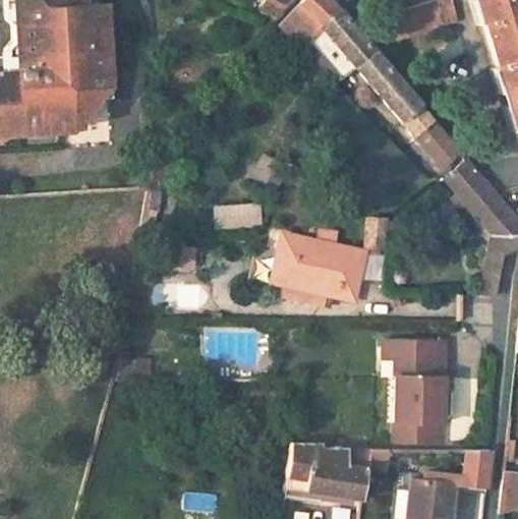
[(0,139),(64,136),(64,124),(76,110),(94,109),(93,72),(101,72),(99,41),(94,41),(92,12),(72,13),(70,0),(3,0),(6,43),(0,48),(0,61),(3,62),(4,82),(0,82),(0,139)]
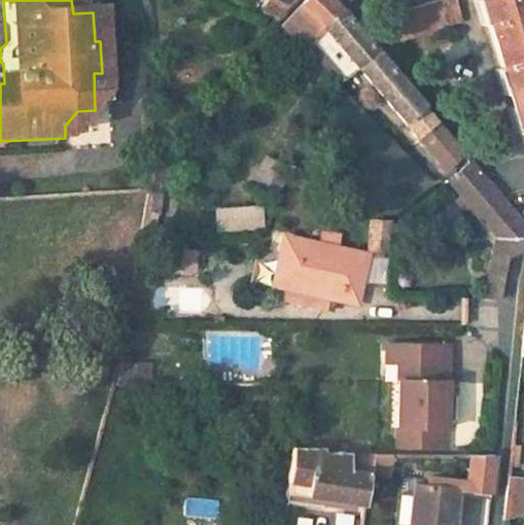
[(271,0),(264,18),(277,25),(294,6),(290,2),(285,0),(271,0)]
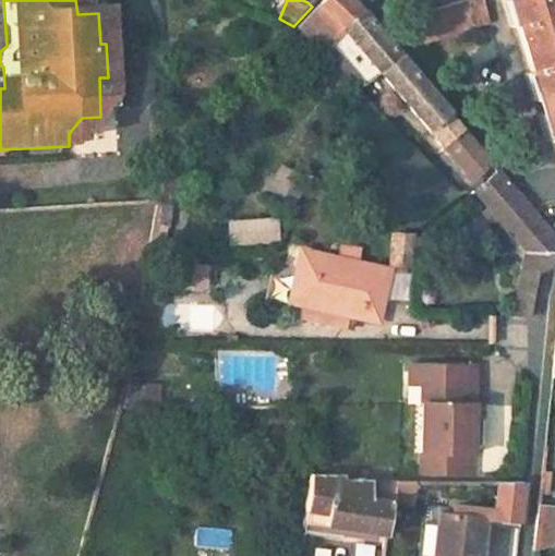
[(330,49),(346,29),(358,14),(346,0),(327,0),(325,3),(304,26),(328,51),(330,49)]
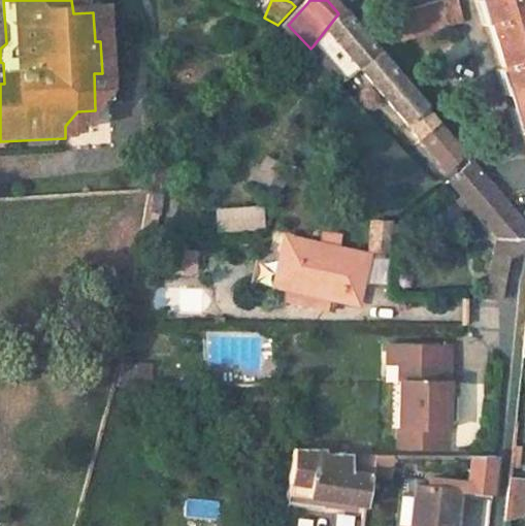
[(430,0),(390,12),(398,40),(465,20),(459,0),(430,0)]
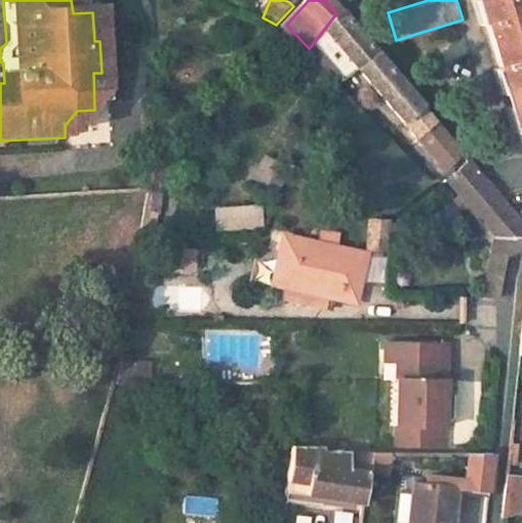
[(473,0),(481,25),(487,23),(500,68),(495,69),(516,132),(521,130),(521,0),(473,0)]
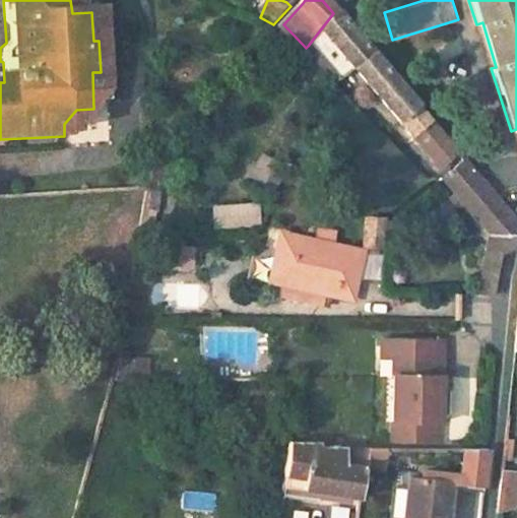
[(375,54),(336,8),(333,13),(322,27),(308,46),(339,80),(358,67),(375,54)]
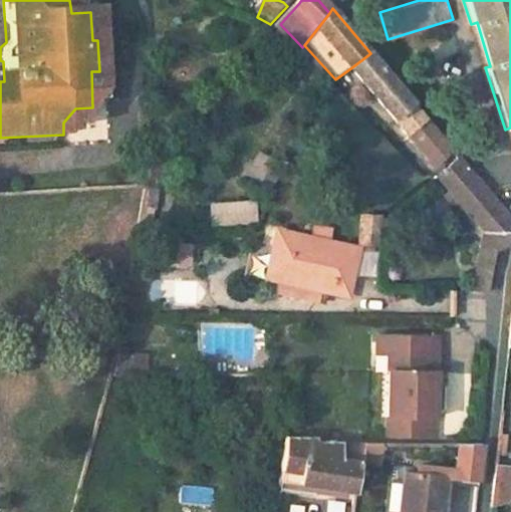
[(397,83),(370,53),(353,66),(433,165),(452,152),(397,83)]
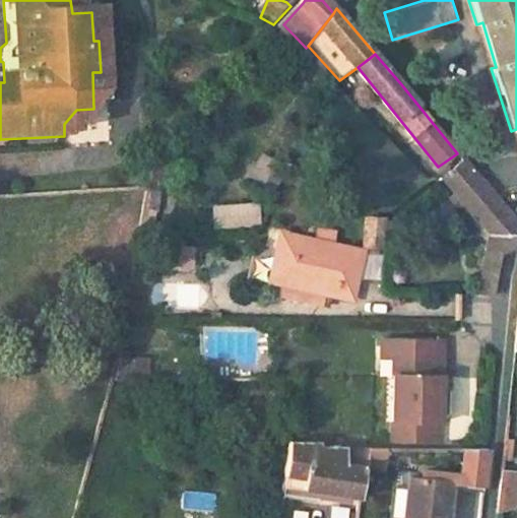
[(268,183),(275,154),(243,147),(237,176),(268,183)]
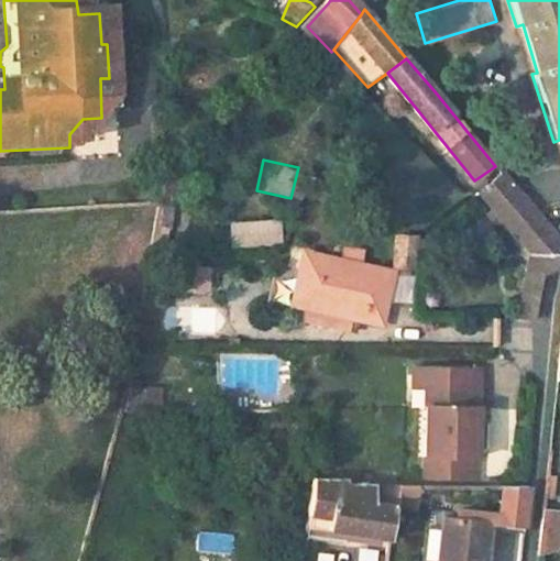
[(178,174),(164,172),(157,206),(174,207),(178,174)]
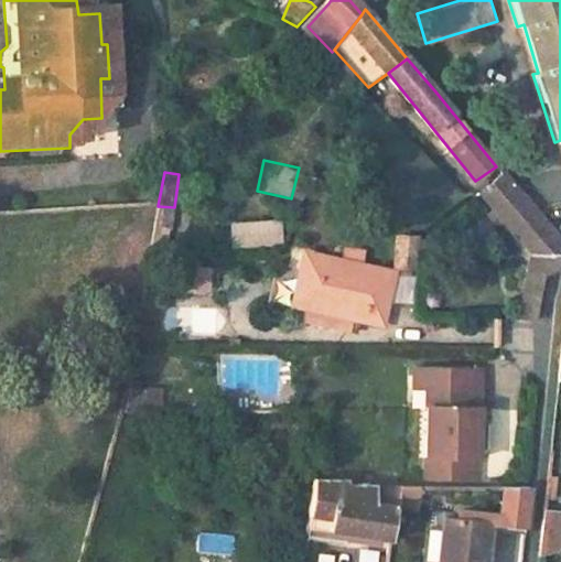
[(532,209),(505,175),(482,193),(529,254),(522,320),(551,321),(560,242),(532,209)]
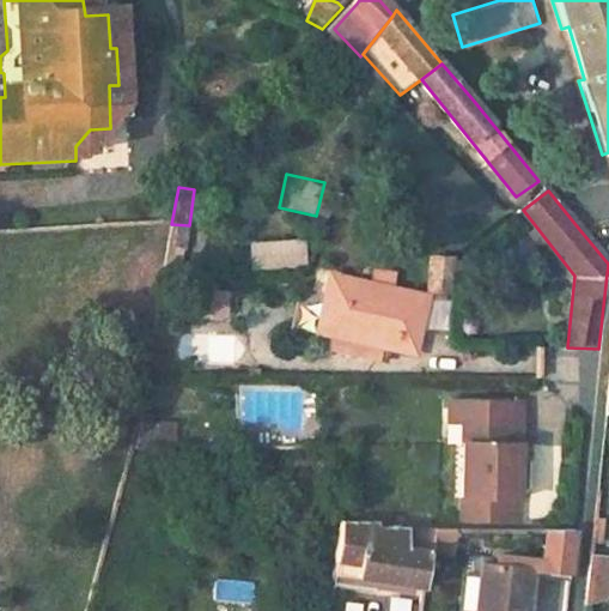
[(306,236),(249,241),(251,270),(309,265),(306,236)]
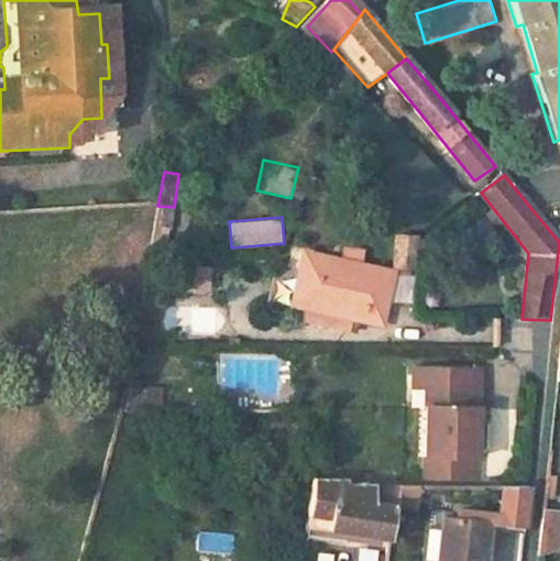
[(394,267),(416,268),(418,233),(396,232),(394,267)]
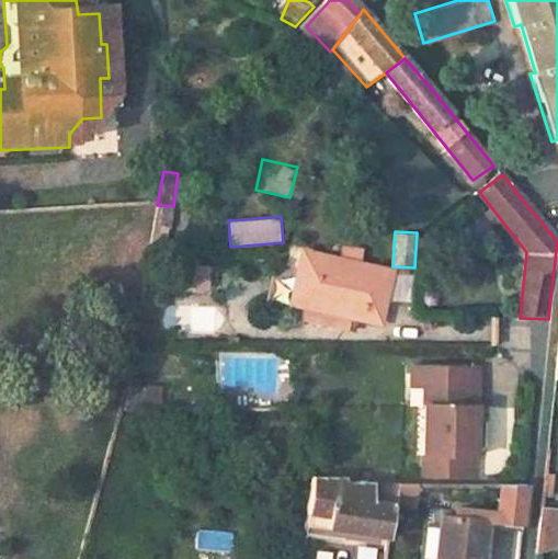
[(393,271),(299,248),(285,305),(378,328),(393,271)]
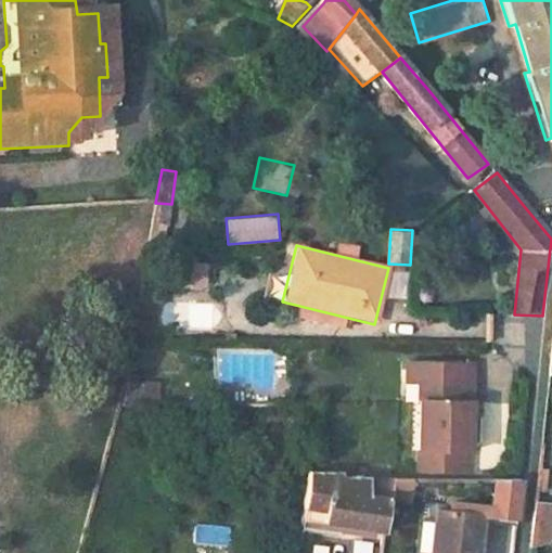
[(180,285),(208,286),(208,260),(180,260),(180,285)]
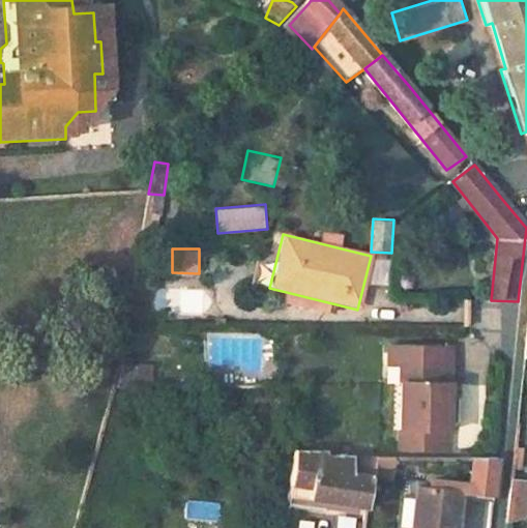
[(456,347),(405,345),(402,430),(401,450),(447,452),(447,432),(454,432),(456,347)]
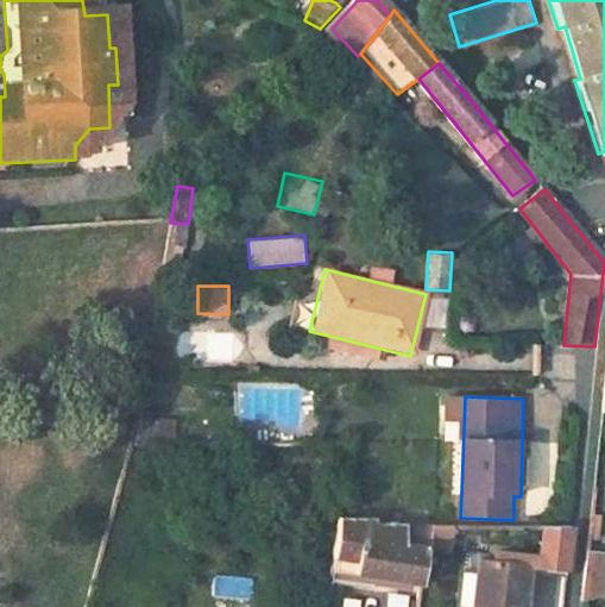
[(155,423),(138,421),(132,443),(155,443),(155,423)]
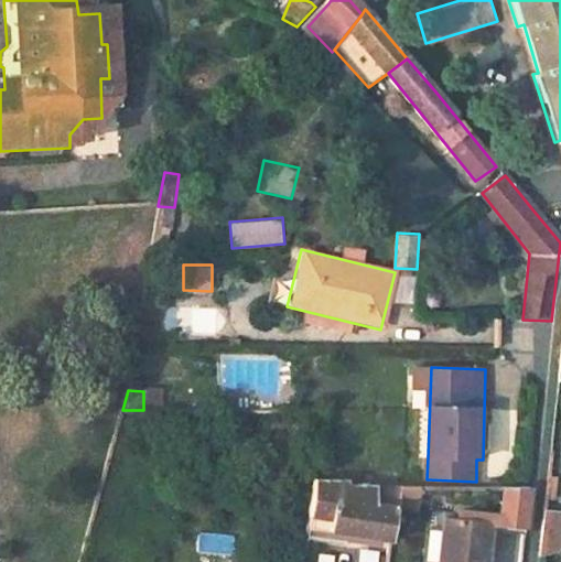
[(327,409),(309,410),(309,422),(326,423),(327,409)]
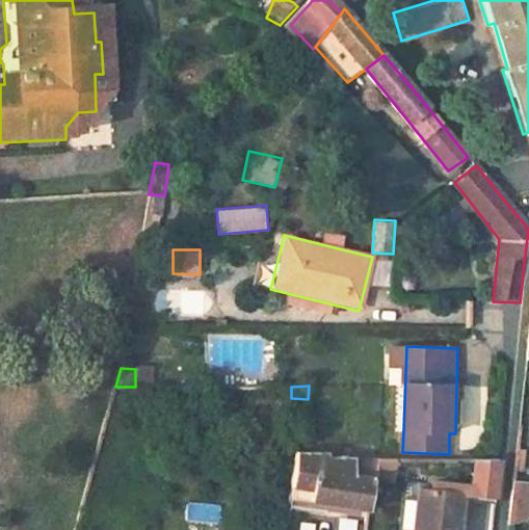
[(379,459),(299,456),(295,497),(333,504),(372,511),(376,477),(379,459)]
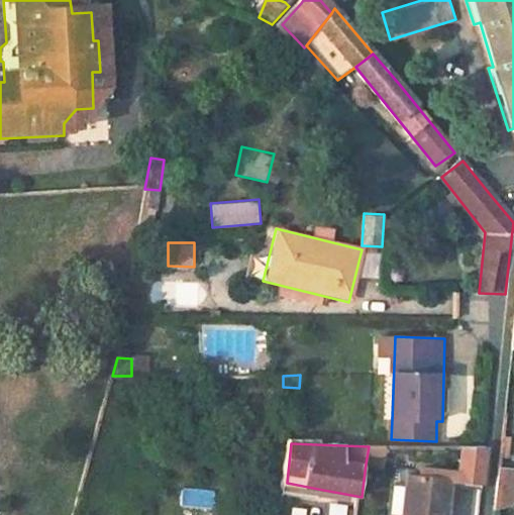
[(486,445),(459,445),(458,479),(482,482),(486,445)]
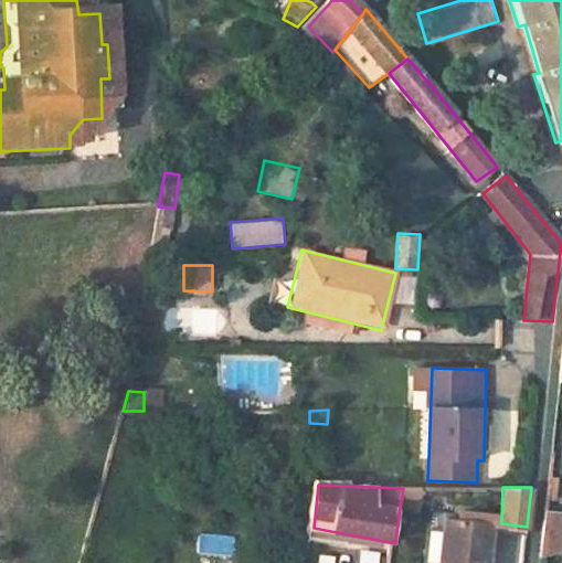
[(425,489),(403,488),(400,507),(424,510),(425,489)]
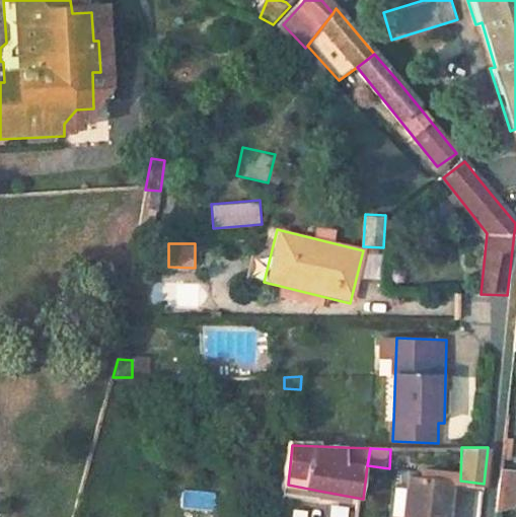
[(515,472),(504,472),(500,514),(513,507),(515,484),(515,472)]
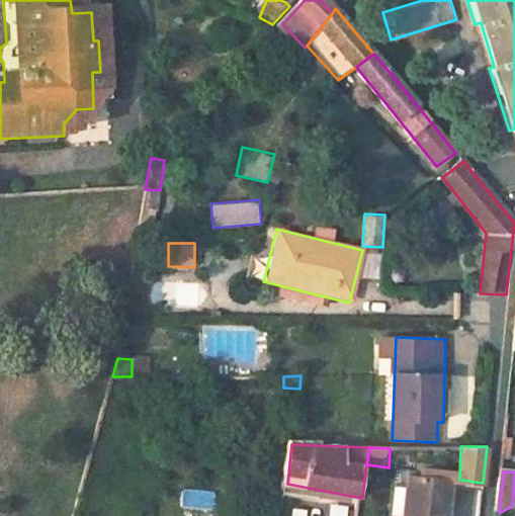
[(450,479),(406,474),(403,512),(419,514),(418,515),(447,515),(448,505),(450,479)]
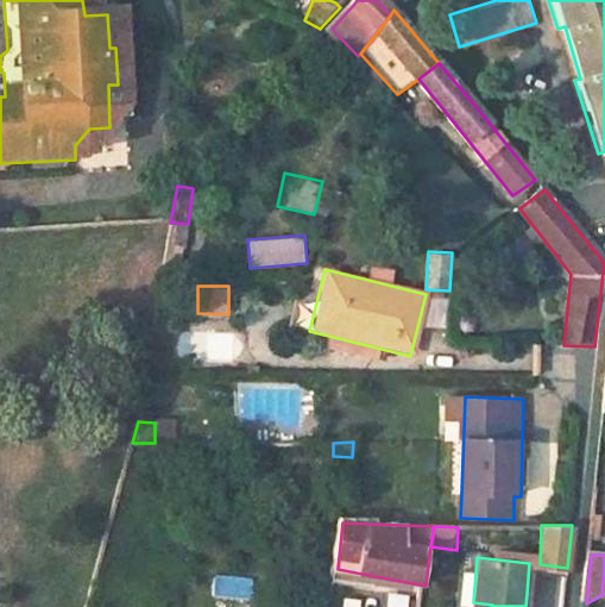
[(540,564),(529,563),(527,594),(543,595),(544,577),(566,580),(567,568),(540,564)]
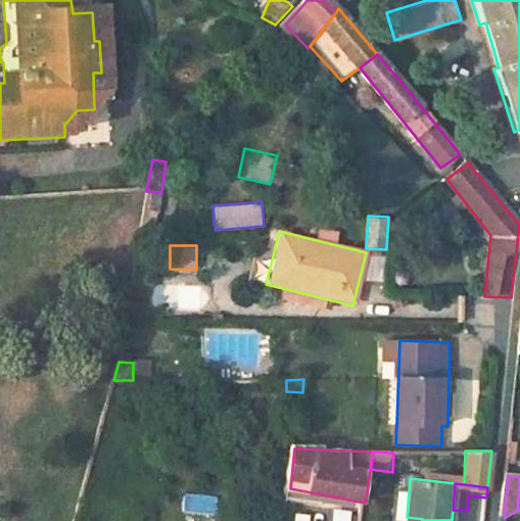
[(327,495),(290,488),(287,508),(325,511),(327,495)]
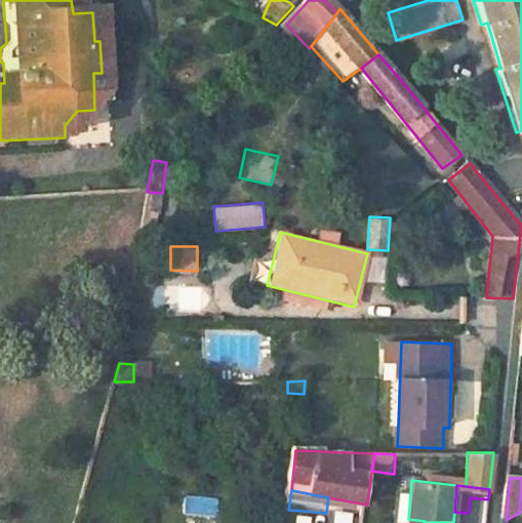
[(190,494),(188,508),(214,512),(216,499),(190,494)]
